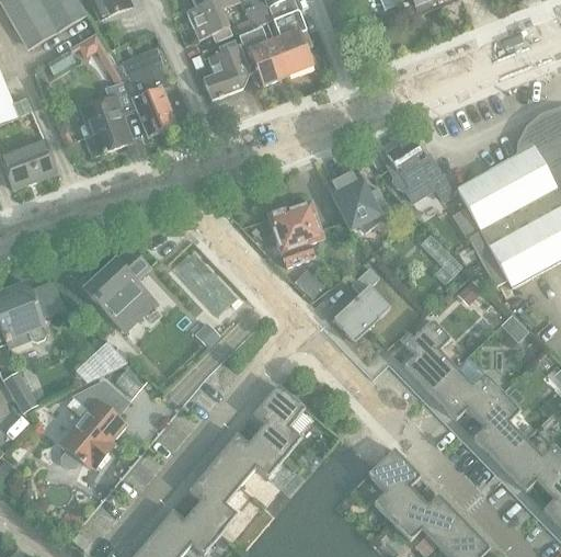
[(0,0),(0,122),(18,115),(12,103),(0,71),(0,0),(4,0),(33,46),(86,14),(77,0),(0,0)]
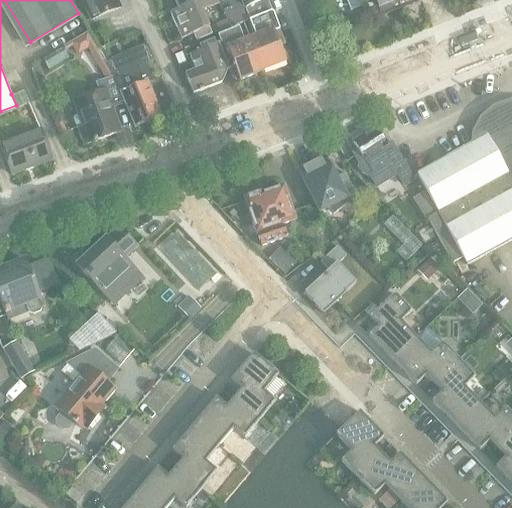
[(83,0),(91,17),(120,5),(118,0),(83,0)]
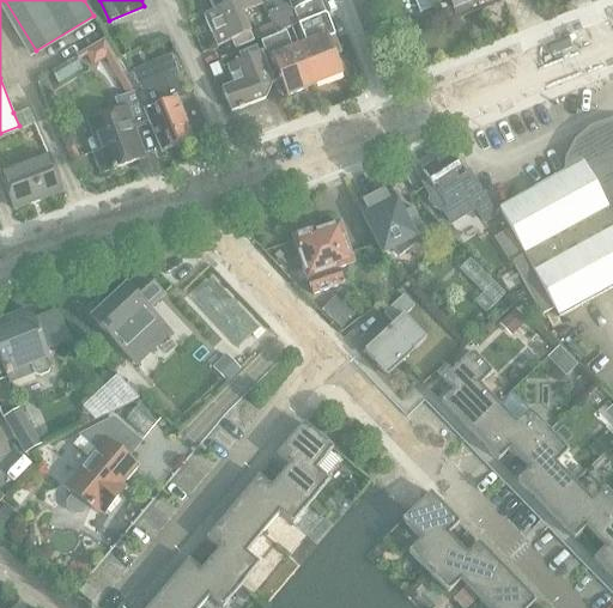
[(261,1),(260,0),(235,0),(214,8),(204,12),(217,43),(231,37),(235,46),(253,37),(241,10),(261,1)]
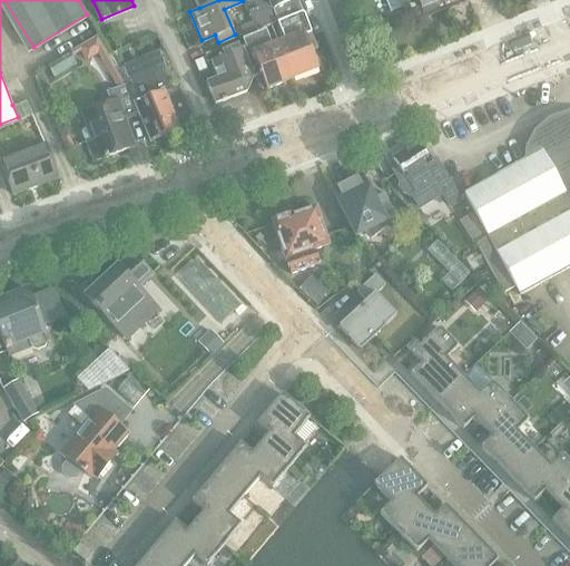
[(273,6),(286,0),(255,0),(262,16),(275,10),(273,6)]
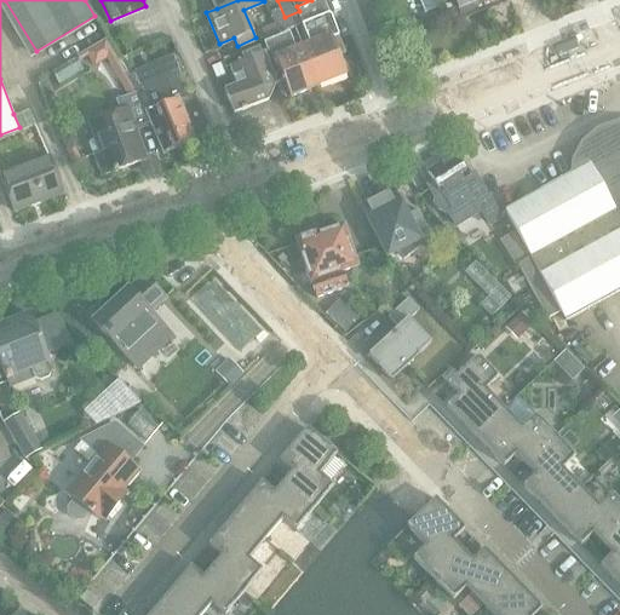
[(460,17),(483,9),(480,0),(432,0),(437,13),(452,9),(453,11),(458,7),(460,17)]
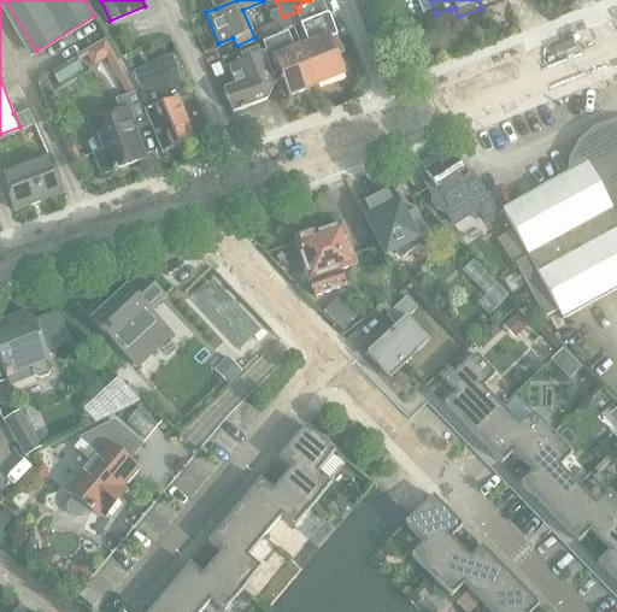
[(309,40),(300,43),(313,78),(323,75),(324,78),(344,71),(335,51),(340,49),(325,11),(300,21),(309,40)]
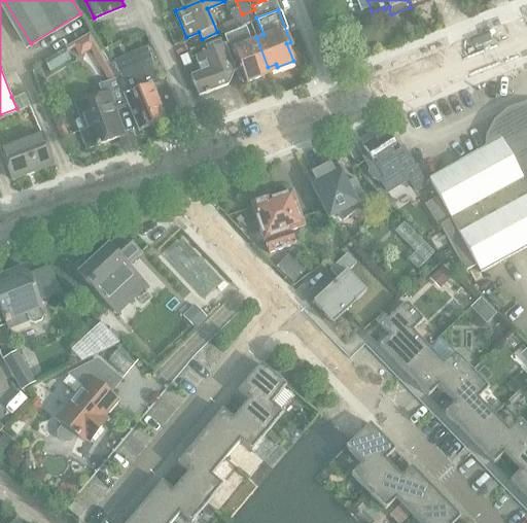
[(225,34),(227,40),(230,46),(227,47),(236,68),(240,77),(244,76),(246,80),(264,73),(261,69),(268,67),(256,37),(249,39),(244,27),(225,34)]
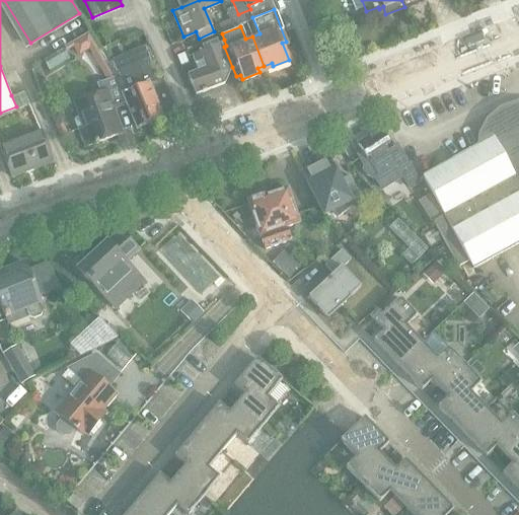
[(142,27),(133,31),(135,37),(144,32),(142,27)]
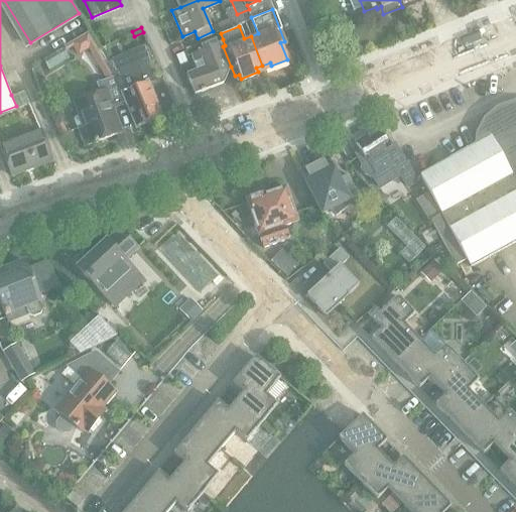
[(224,70),(231,67),(223,46),(225,45),(223,39),(190,51),(194,59),(201,56),(204,64),(185,71),(194,92),(223,81),(221,77),(224,70)]
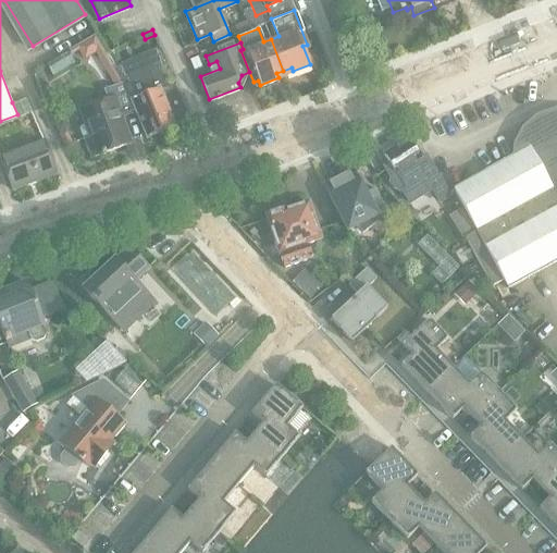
[(115,66),(123,80),(127,89),(132,98),(136,107),(147,134),(174,123),(159,87),(163,85),(156,65),(163,62),(157,46),(122,62),(122,63),(115,66)]
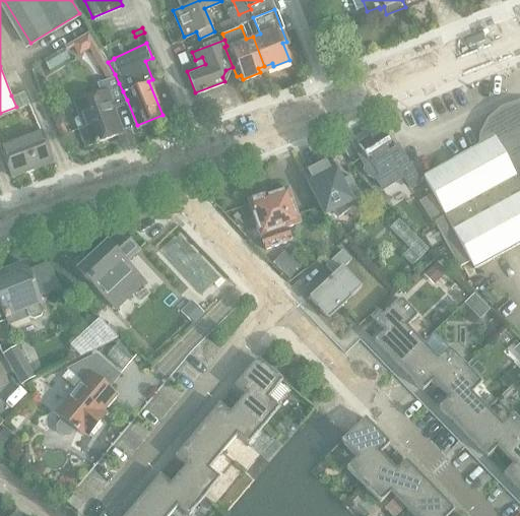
[(63,45),(43,58),(49,67),(69,55),(63,45)]
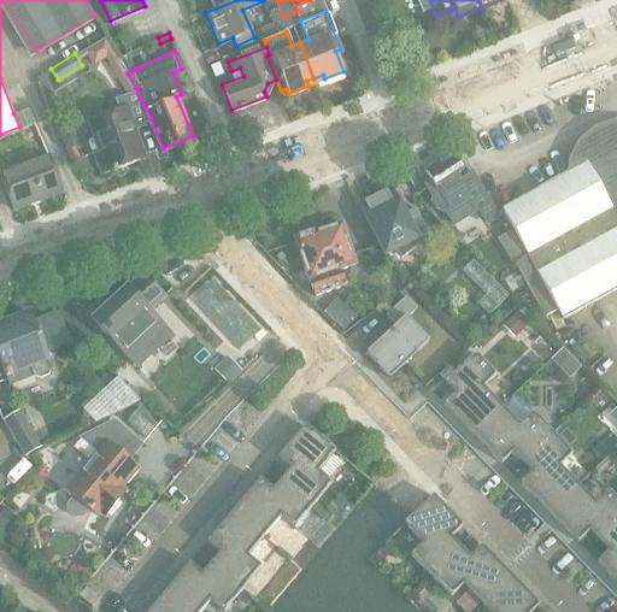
[(133,124),(151,118),(146,109),(141,99),(136,88),(115,95),(118,107),(88,118),(99,147),(93,148),(100,170),(144,154),(133,124)]
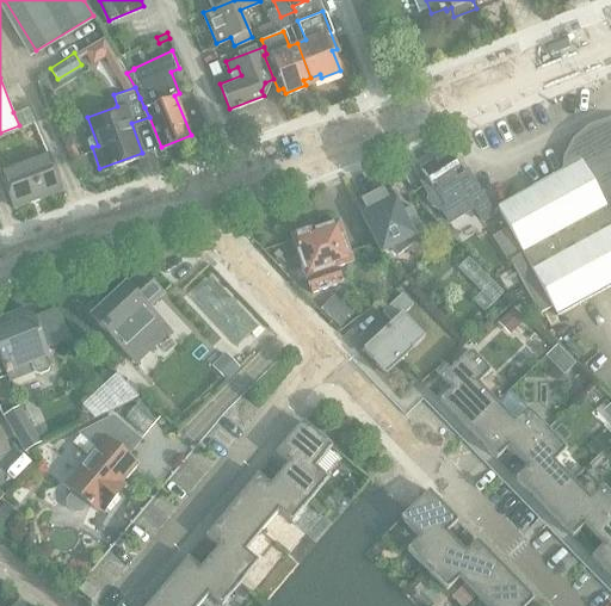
[(29,106),(13,112),(19,125),(19,127),(35,121),(29,106)]
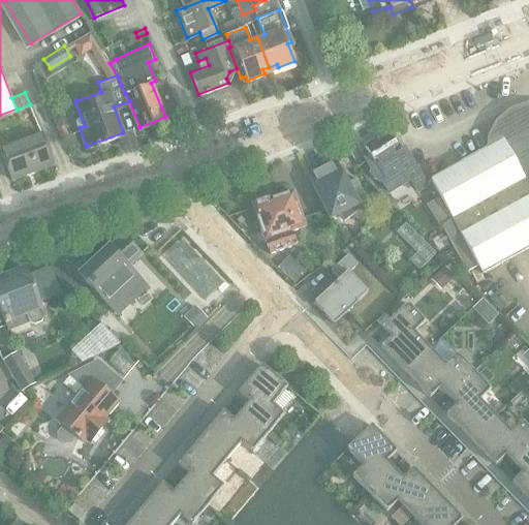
[(528,101),(527,101),(521,102),(516,104),(509,107),(505,111),(500,114),(496,118),(493,123),(490,128),(488,133),(487,140),(487,146),(431,177),(452,216),(441,222),(467,270),(477,264),(481,271),(528,244),(528,101)]
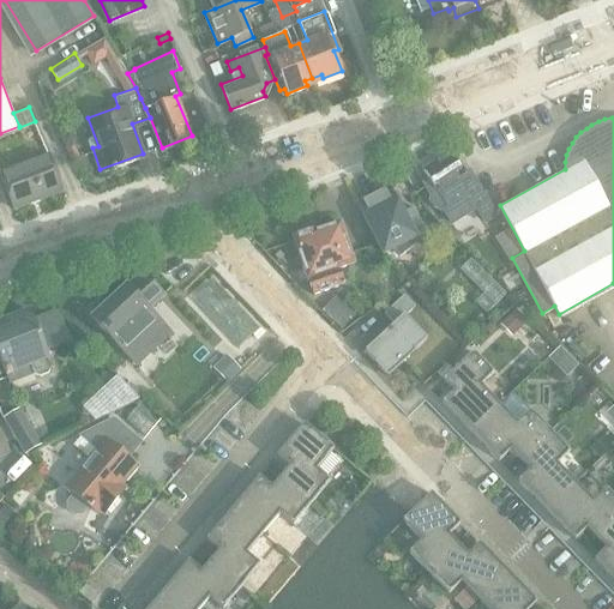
[(76,142),(66,145),(71,157),(80,155),(76,142)]
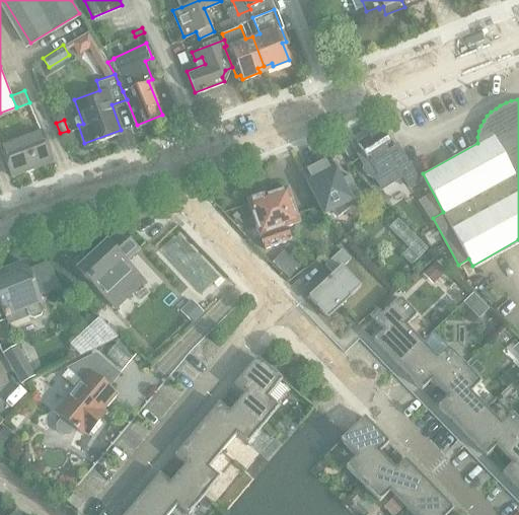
[(362,148),(356,152),(363,162),(362,167),(366,173),(370,174),(371,176),(373,175),(381,189),(402,175),(410,188),(422,179),(416,170),(395,140),(391,143),(380,126),(358,141),(362,148)]
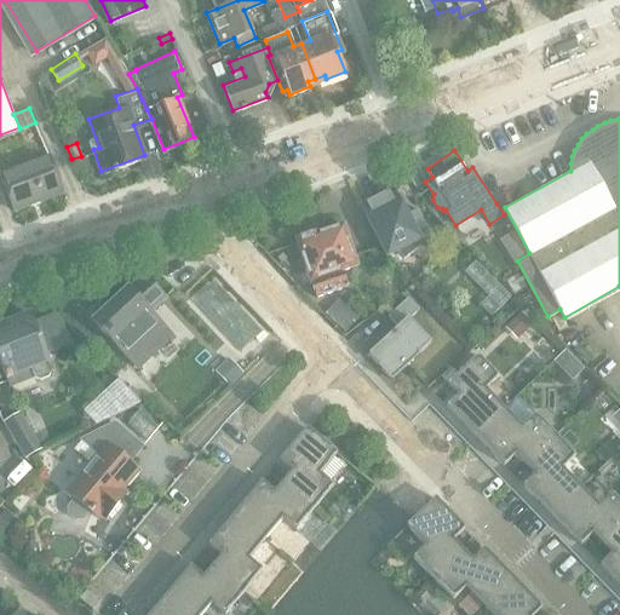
[(0,173),(13,207),(62,189),(49,154),(0,172),(0,173)]
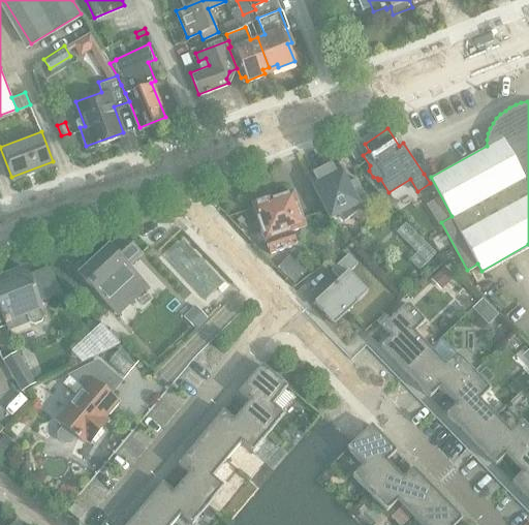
[(335,158),(307,173),(330,216),(339,212),(343,216),(356,206),(354,203),(360,201),(355,192),(363,188),(355,176),(346,181),(335,158)]
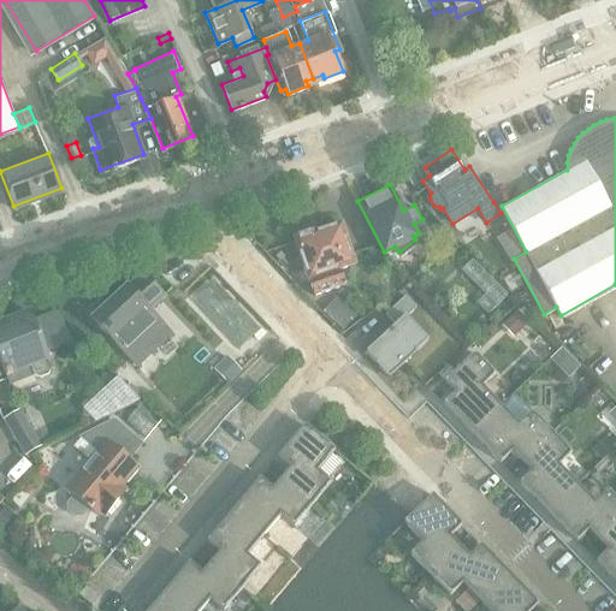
[(295,233),(292,235),(308,277),(314,292),(345,282),(339,264),(354,259),(341,220),(314,230),(314,227),(312,229),(307,225),(296,229),(295,233)]
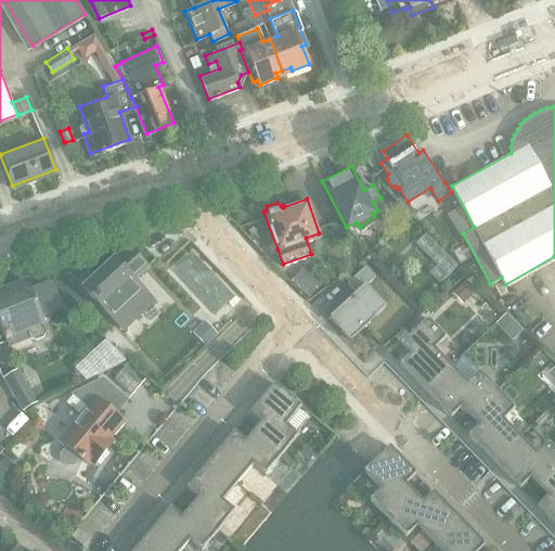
[(340,216),(332,199),(314,204),(321,222),(340,216)]
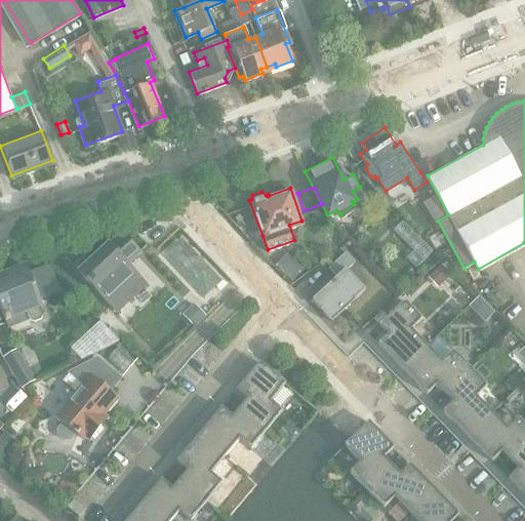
[(434,194),(422,201),(436,222),(447,214),(434,194)]
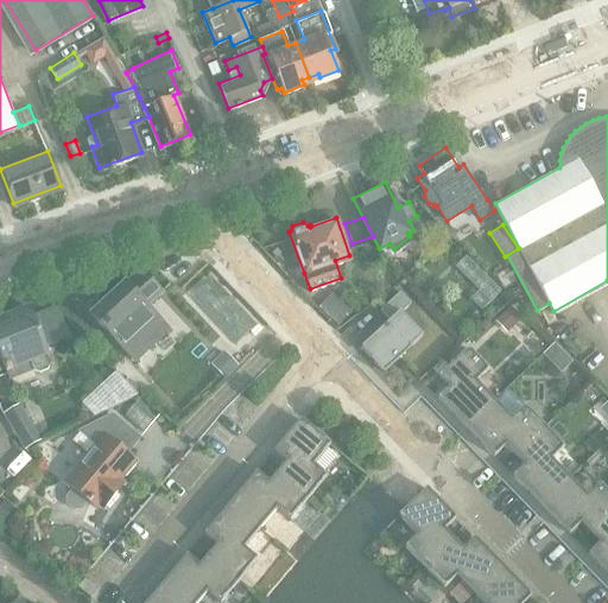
[(466,253),(455,264),(479,286),(470,296),(482,306),(501,287),(466,253)]
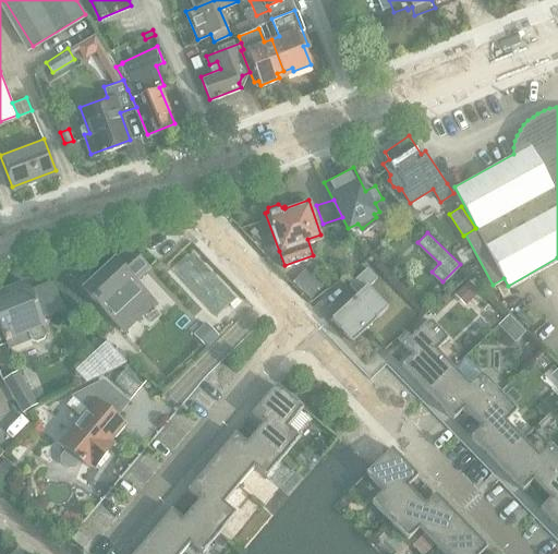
[(116,256),(106,265),(134,294),(143,288),(133,278),(147,265),(129,245),(116,257),(116,256)]
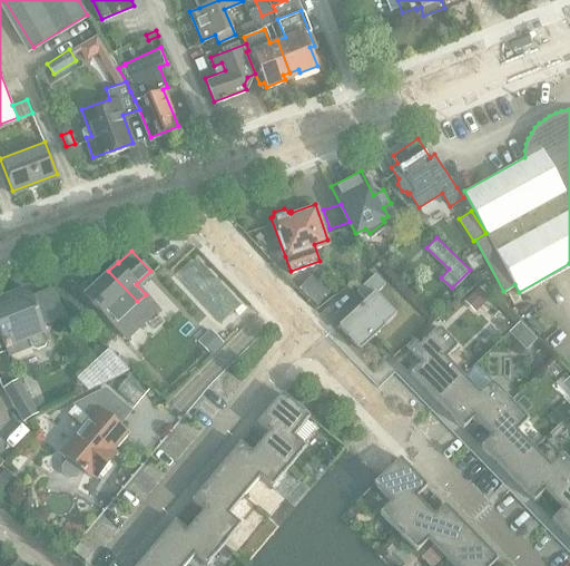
[(220,320),(241,302),(197,257),(178,275),(220,320)]
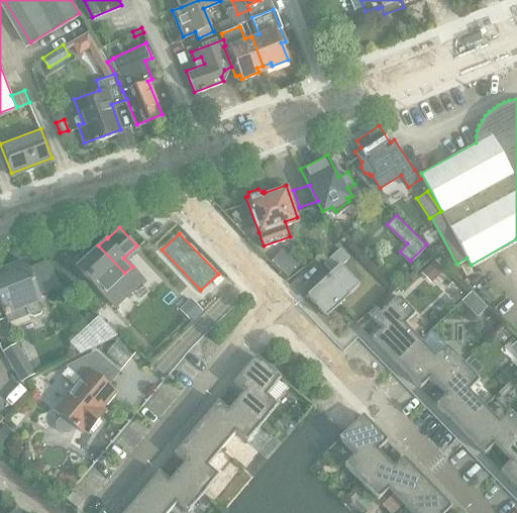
[(300,243),(276,267),(285,276),(309,253),(300,243)]
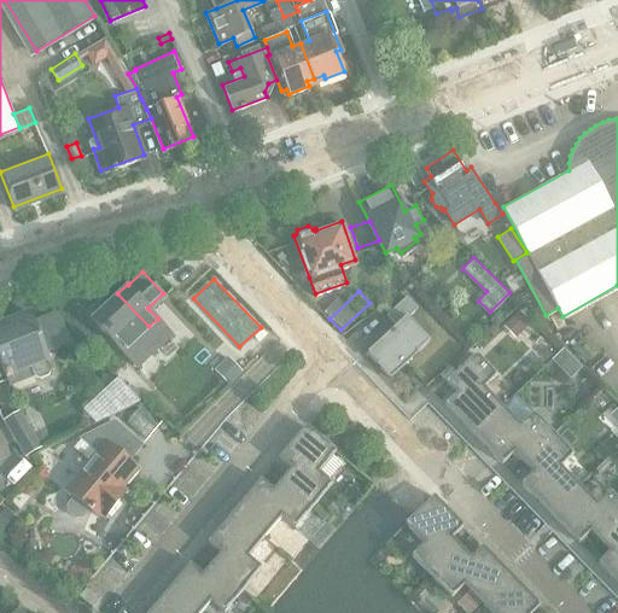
[(397,322),(367,350),(390,374),(430,338),(408,314),(419,304),(408,292),(388,311),(397,322)]
